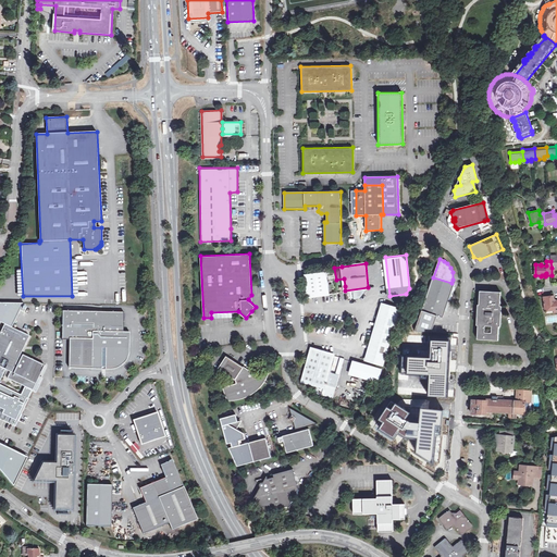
[(307,274),(309,296),(327,293),(325,272),(307,274)]
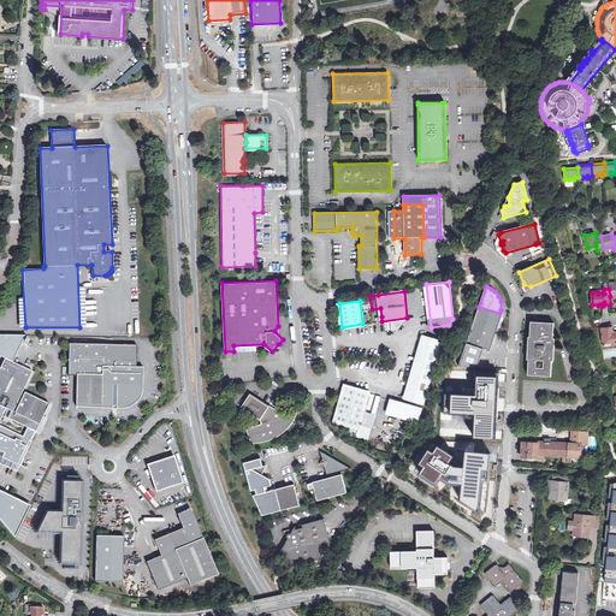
[(495,336),(502,314),(499,313),(479,307),(466,344),(467,344),(484,350),(490,351),(495,336)]
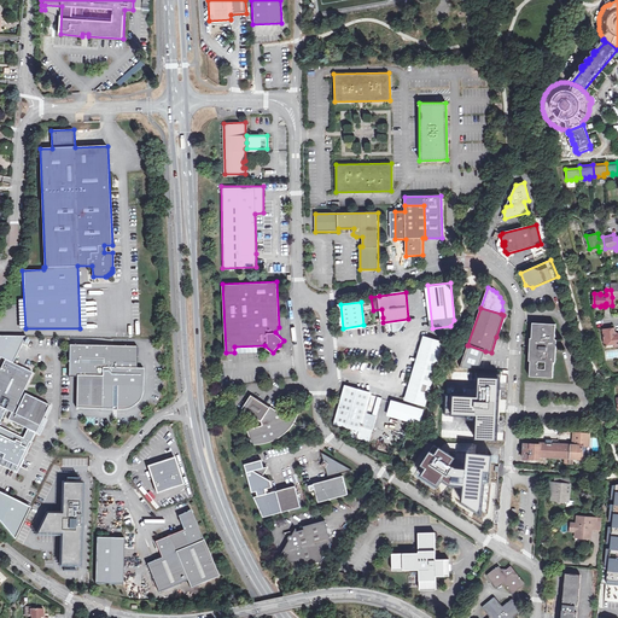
[(529,361),(530,361),(530,377),(553,378),(554,362),(555,362),(557,339),(554,339),(555,325),(532,324),(531,338),(530,338),(529,361)]
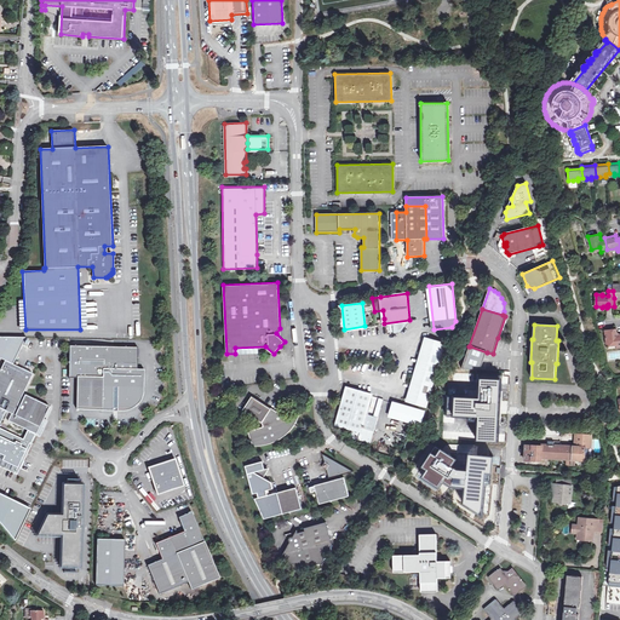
[(616,348),(619,346),(619,333),(618,334),(616,329),(606,331),(607,344),(616,344),(616,348)]
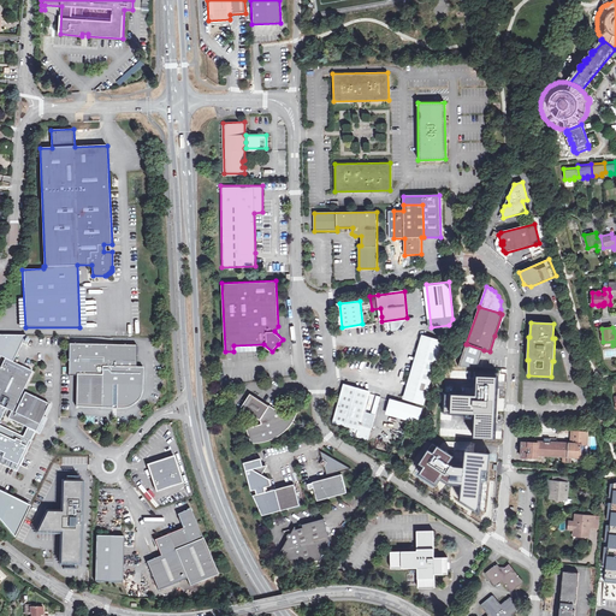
[(15,361),(27,336),(0,335),(0,355),(5,359),(13,362),(15,361)]
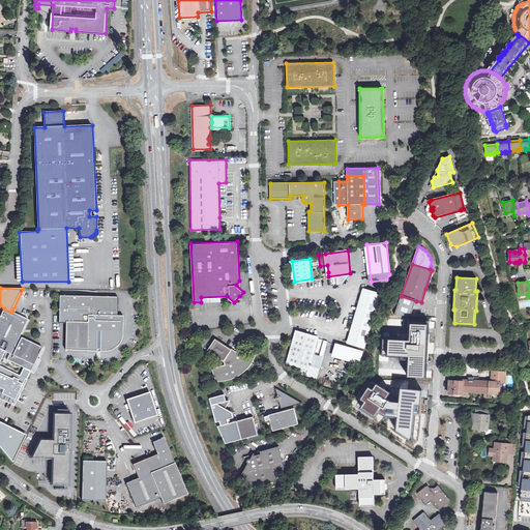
[(354,333),(351,343),(363,346),(380,294),(363,289),(361,298),(363,299),(359,316),(356,315),(351,333),(354,333)]
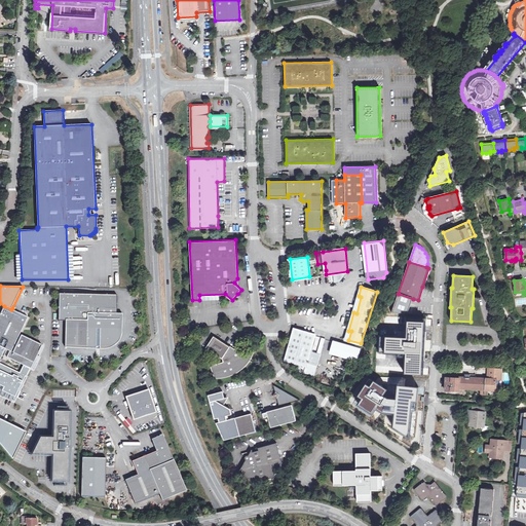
[(65,322),(66,322),(87,323),(87,348),(97,348),(97,347),(100,347),(100,348),(105,348),(107,348),(110,348),(112,347),(114,345),(117,344),(118,342),(120,339),(121,337),(122,334),(122,332),(122,314),(117,314),(117,295),(60,294),(59,321),(65,322)]
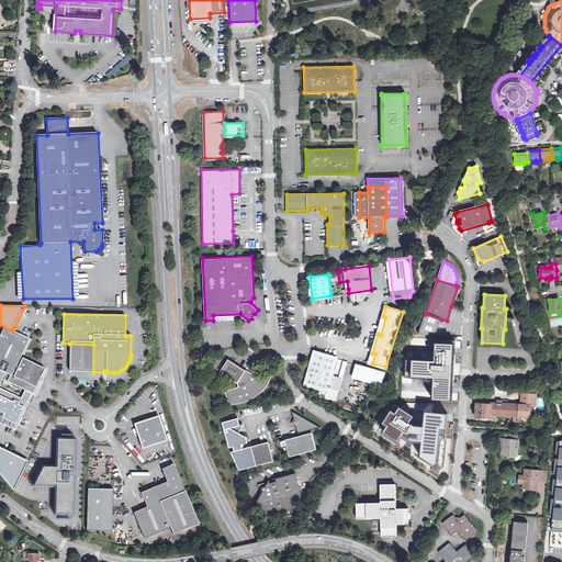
[(426,314),(418,335),(435,336),(441,319),(426,314)]
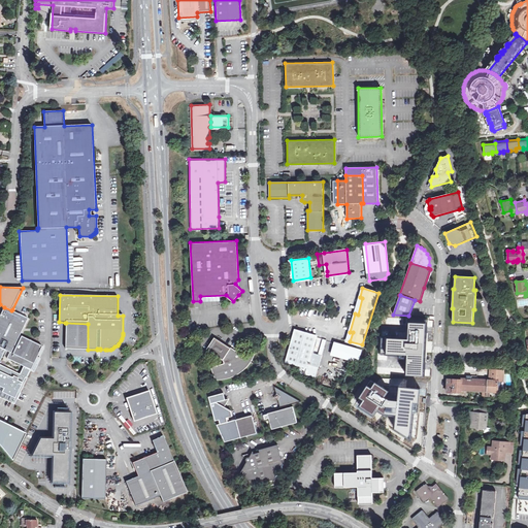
[(4,307),(0,317),(0,348),(11,354),(8,359),(31,369),(33,364),(34,364),(38,357),(43,347),(38,344),(22,336),(21,338),(20,338),(28,319),(11,310),(4,307)]
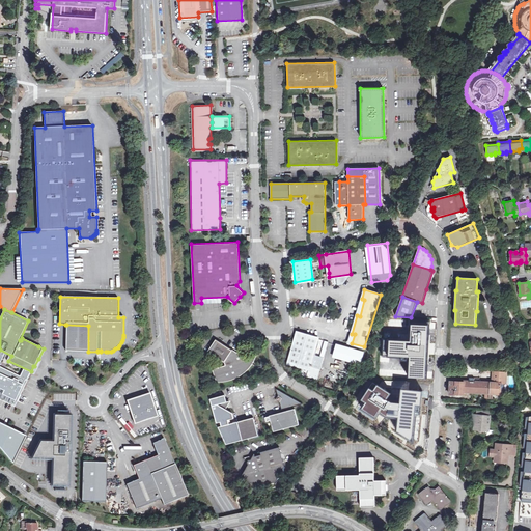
[(88,326),(66,325),(66,351),(88,352),(88,326)]
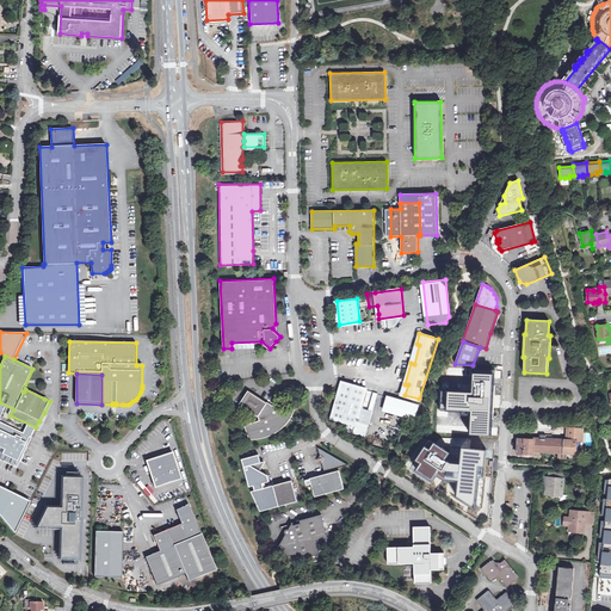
[(493,440),(497,380),(477,378),(476,399),(451,397),(451,415),(475,418),(474,439),(493,440)]
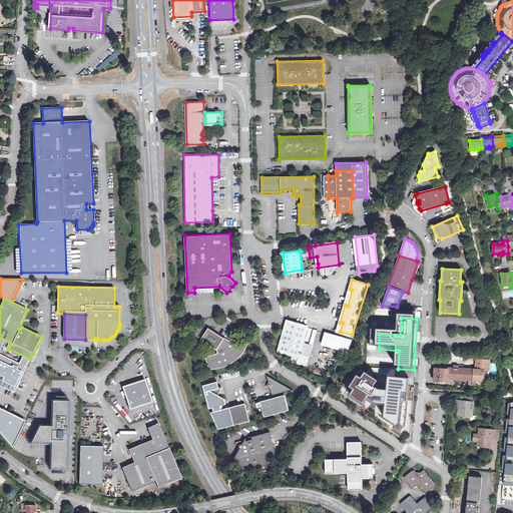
[(280,350),(283,351),(293,354),(291,361),(307,366),(314,345),(304,342),(308,326),(288,320),(288,322),(280,350)]
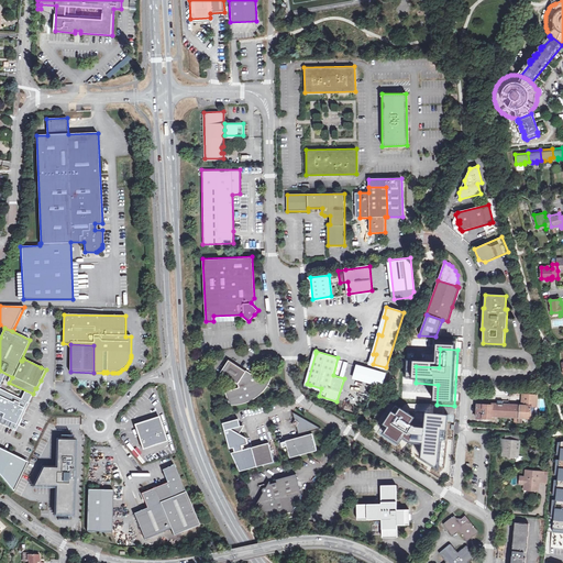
[(220,372),(227,376),(238,383),(238,386),(224,390),(229,404),(241,403),(247,400),(251,399),(253,397),(256,396),(258,394),(262,392),(264,389),(266,386),(269,381),(272,375),(260,379),(254,376),(254,374),(246,370),(245,370),(229,359),(220,372)]
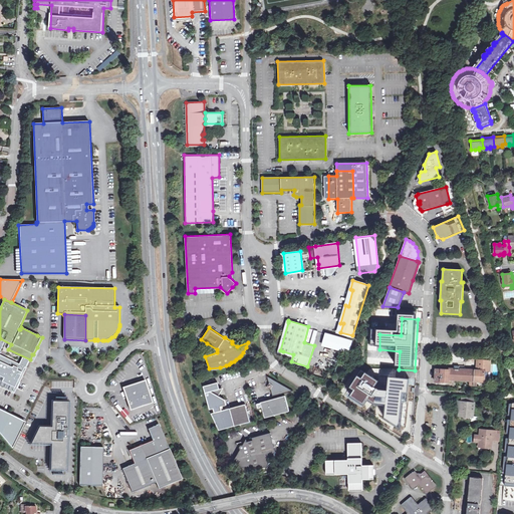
[(322,343),(342,349),(348,350),(351,341),(330,335),(324,333),(322,343)]
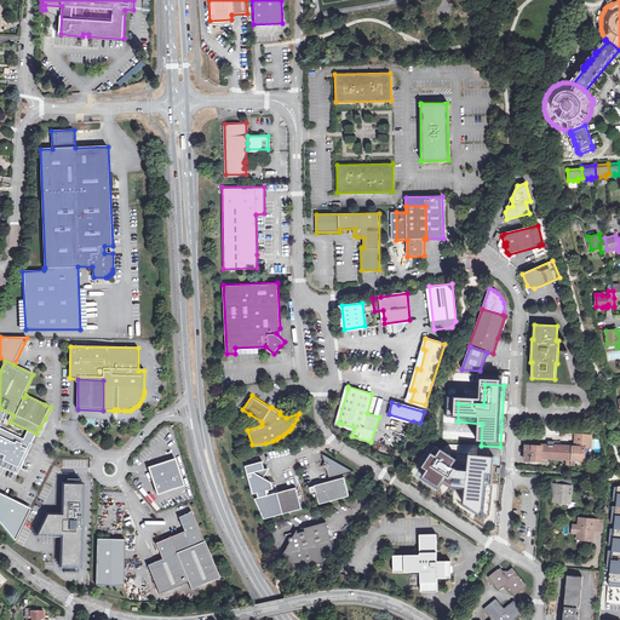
[(13,415),(0,408),(0,465),(17,474),(36,434),(10,422),(13,415)]
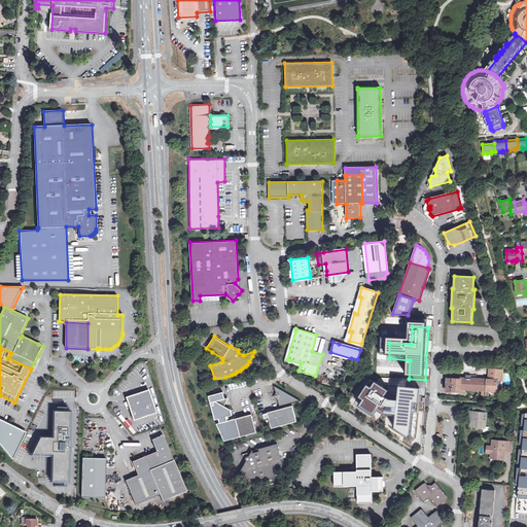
[(33,363),(31,369),(35,372),(41,358),(38,356),(34,363),(33,363)]
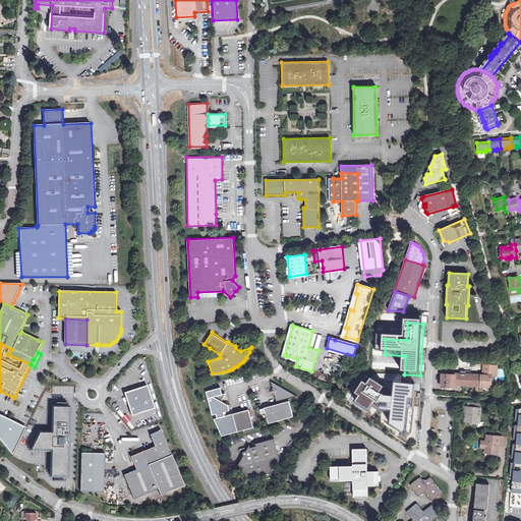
[(491,375),(495,377),(497,377),(498,360),(489,360),(489,365),(491,365),(490,370),(484,370),(483,370),(483,374),(466,373),(461,373),(456,373),(456,374),(454,374),(453,377),(450,377),(450,374),(442,374),(442,375),(442,380),(441,387),(450,388),(450,387),(455,387),(455,385),(455,384),(459,384),(459,385),(476,386),(476,384),(480,384),(479,386),(483,387),(486,387),(486,385),(491,385),(491,384),(491,375)]
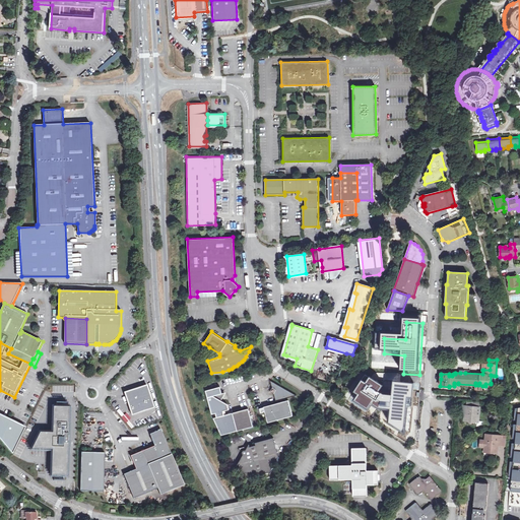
[(353,392),(358,394),(353,400),(368,409),(373,402),(380,407),(391,408),(389,424),(404,434),(408,396),(412,396),(413,383),(393,381),(392,394),(383,393),(378,390),(382,384),(371,377),(367,383),(362,380),(353,392)]
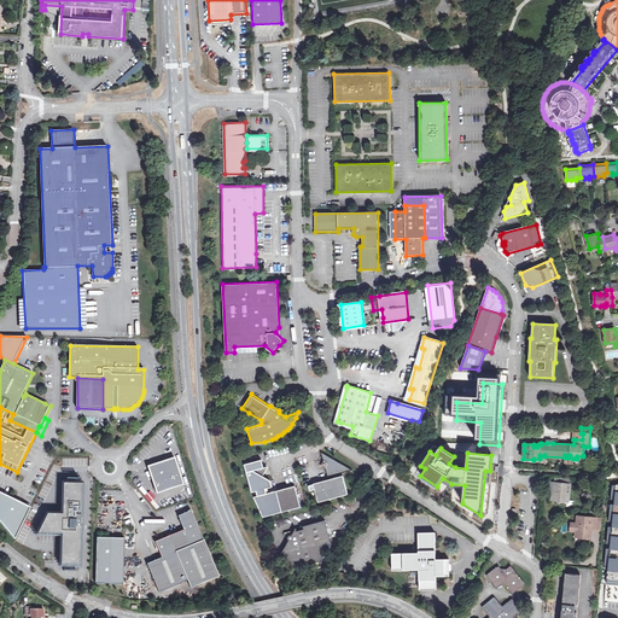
[(313,482),(313,483),(314,488),(318,501),(348,493),(343,473),(339,474),(338,472),(353,468),(321,450),(324,460),(321,464),(325,466),(327,476),(331,474),(332,477),(319,481),(313,482)]
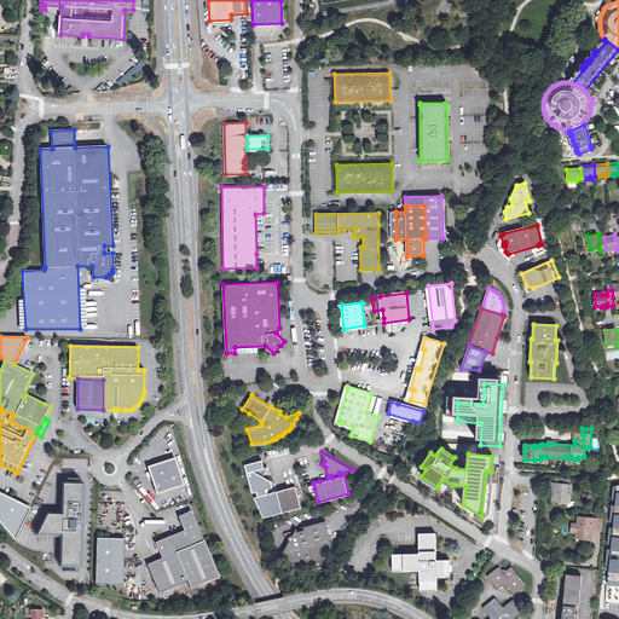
[(149,468),(157,495),(184,485),(175,458),(149,468)]
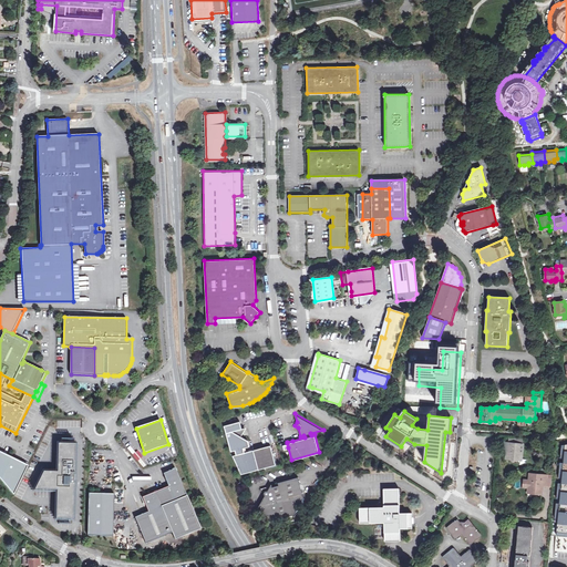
[(246,426),(241,428),(240,426),(239,426),(238,426),(237,426),(236,428),(235,429),(235,430),(226,432),(232,451),(235,450),(236,454),(233,455),(241,473),(276,464),(270,444),(247,451),(246,446),(249,445),(248,439),(241,435),(246,426)]
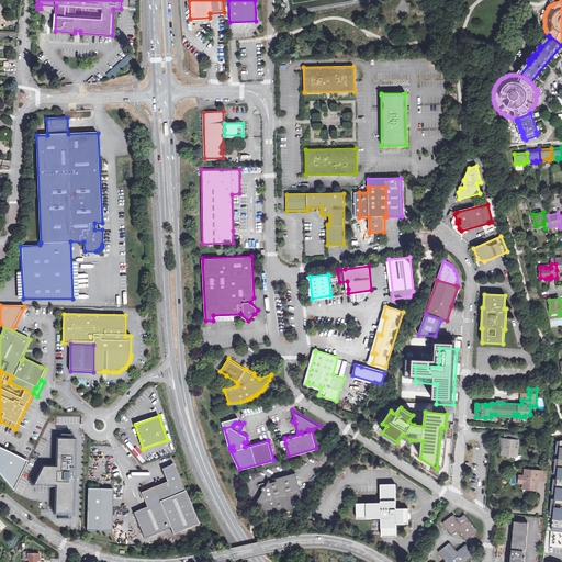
[(519,441),(517,441),(504,440),(501,439),(501,445),(503,445),(502,454),(515,457),(515,454),(517,454),(519,441)]
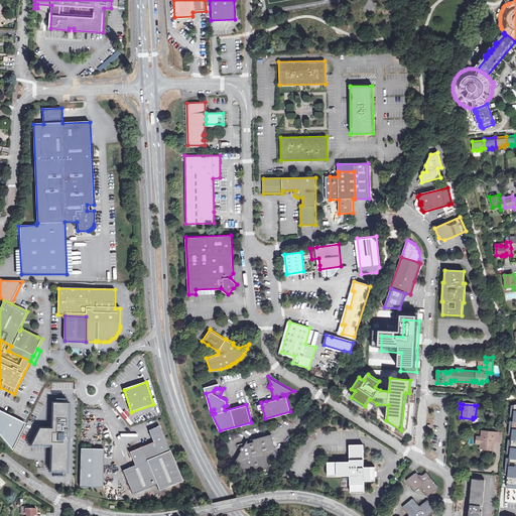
[(72,406),(56,406),(55,431),(42,431),(35,447),(54,448),(53,474),(70,475),(72,406)]
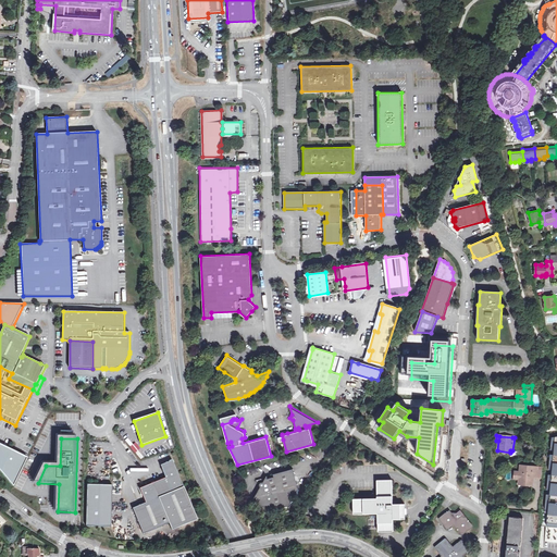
[(28,458),(0,444),(0,468),(14,485),(28,458)]
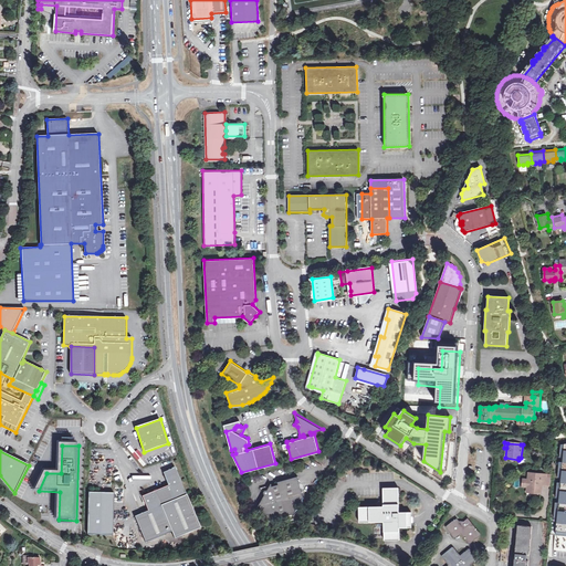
[(143,496),(148,511),(135,516),(146,543),(173,532),(175,538),(201,528),(175,468),(164,473),(169,485),(143,496)]
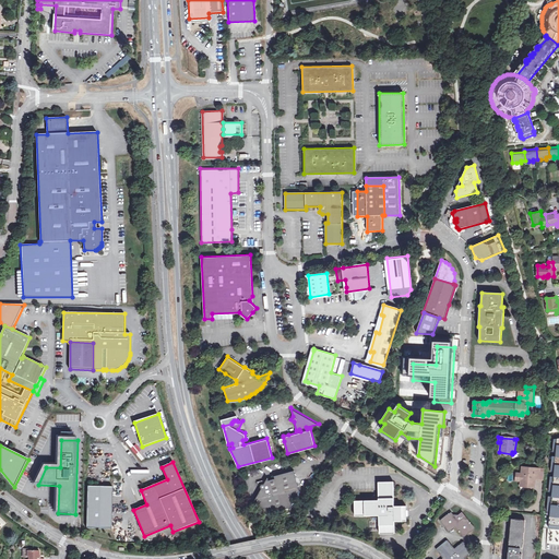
[(521,475),(519,475),(518,482),(520,482),(520,487),(524,488),(524,486),(533,487),(534,483),(533,483),(533,479),(534,479),(537,480),(538,473),(538,470),(522,468),(521,475)]
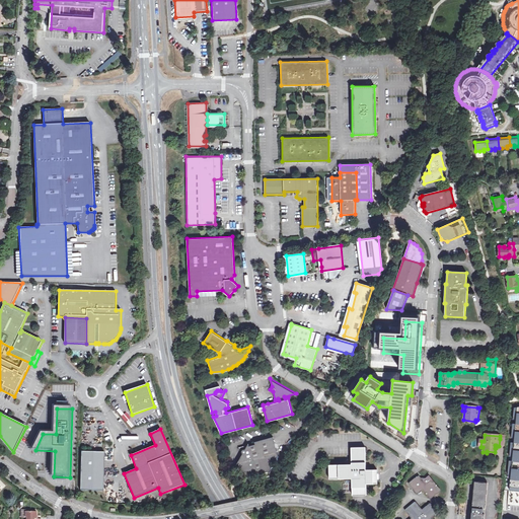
[(242,452),(236,463),(238,462),(239,465),(243,469),(245,470),(248,472),(251,473),(253,473),(256,473),(258,473),(269,470),(278,454),(274,439),(273,436),(254,441),(254,443),(249,444),(248,442),(247,443),(238,446),(242,448),(241,449),(241,450),(241,451),(242,452)]
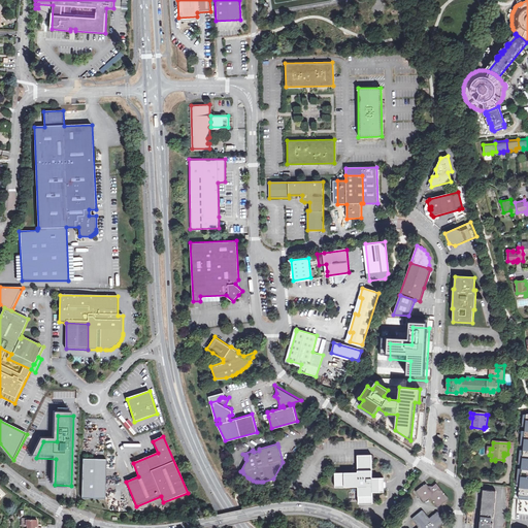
[(378,493),(378,479),(372,479),(372,456),(358,456),(358,463),(358,473),(335,474),(335,489),(358,488),(359,505),(373,505),(373,493),(378,493)]
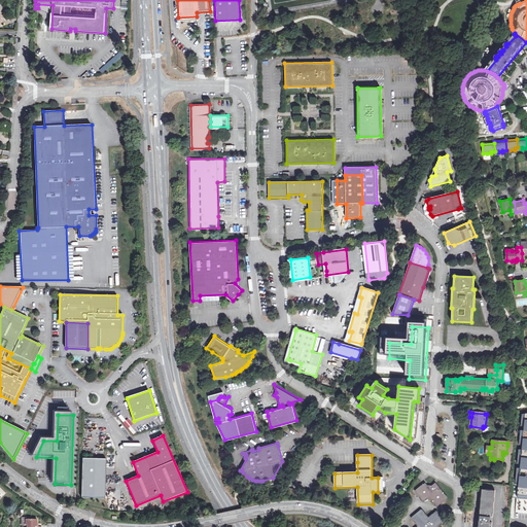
[(526,456),(519,456),(517,472),(522,472),(523,467),(526,467),(526,456)]
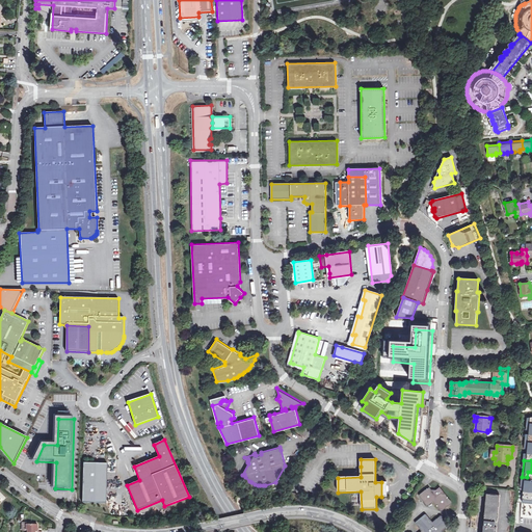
[(108,463),(84,463),(83,502),(107,503),(108,463)]
